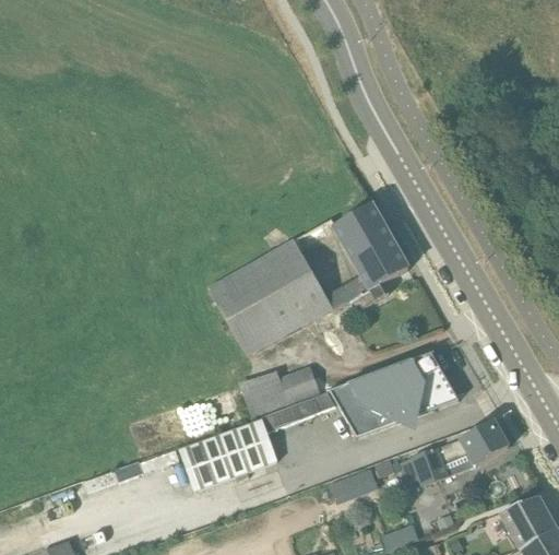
[(207,286),(247,356),(328,311),(353,300),(358,310),(369,304),(389,293),(382,283),(408,269),(372,204),(334,225),(331,219),(295,239),(295,238),(207,286)]
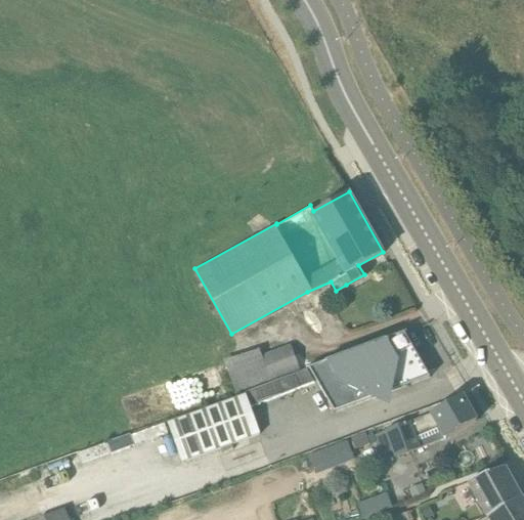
[(335,409),(431,374),(404,330),(309,364),(335,409)]
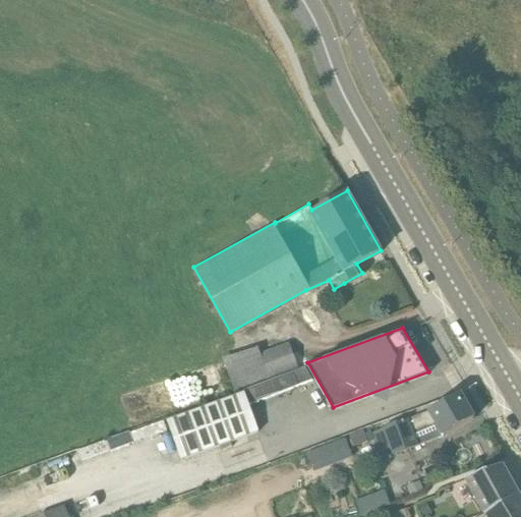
[(181,458),(239,436),(258,429),(248,402),(282,390),(312,378),(305,364),(244,388),(244,390),(167,417),(181,458)]
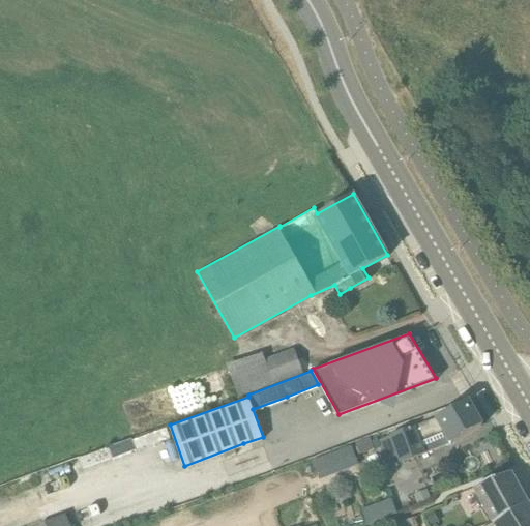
[(420,437),(442,428),(450,441),(482,422),(468,398),(436,416),(379,438),(387,457),(398,454),(400,461),(427,450),(420,437)]
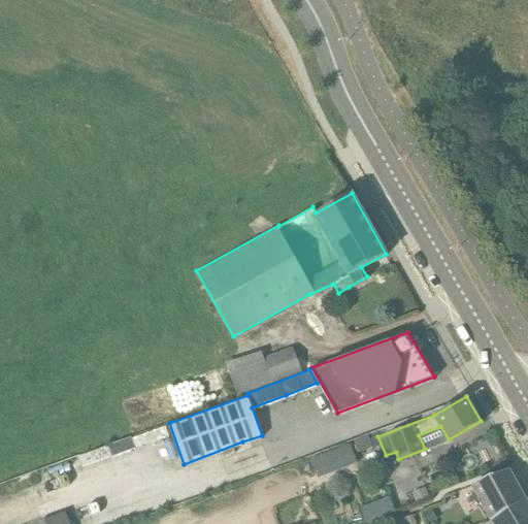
[(372,445),(369,436),(355,443),(358,450),(372,445)]
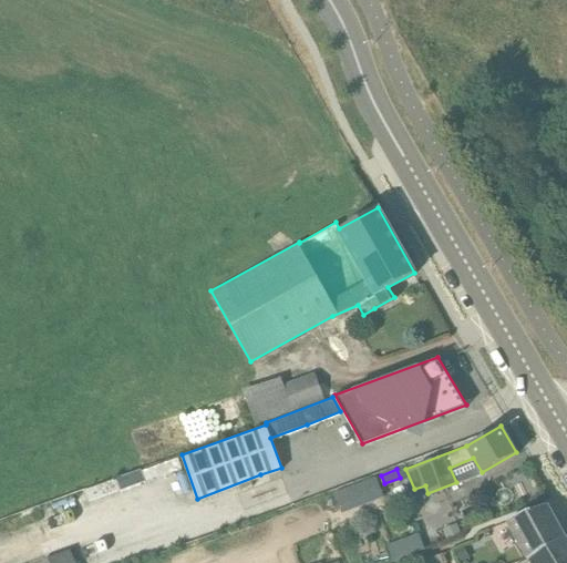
[(377,474),(334,491),(342,511),(384,494),(377,474)]
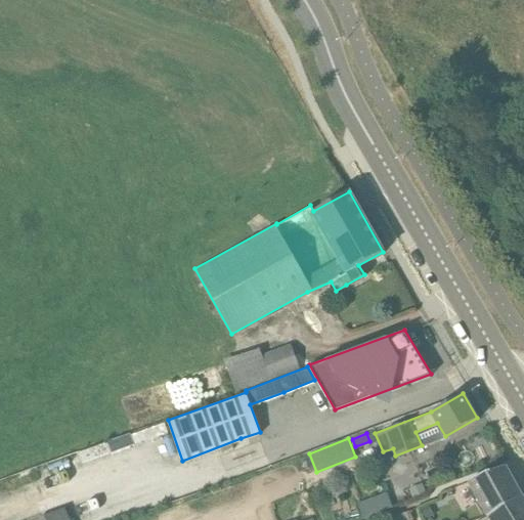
[(468,479),(487,515),(489,513),(489,514),(522,495),(505,466),(468,479)]
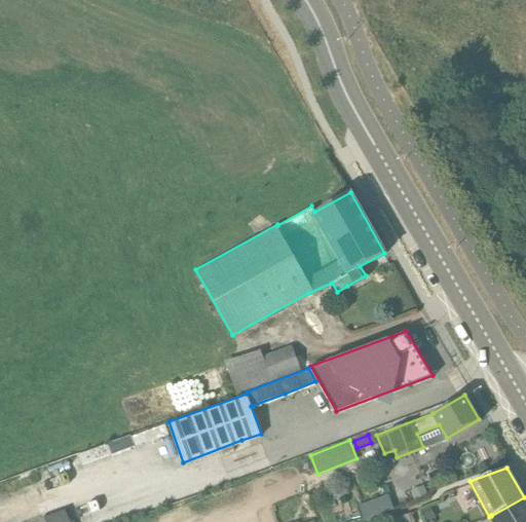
[(427,493),(423,482),(410,488),(414,498),(427,493)]
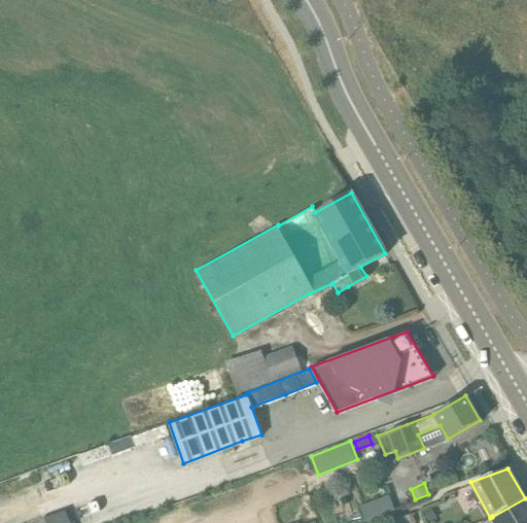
[(395,510),(389,493),(359,503),(365,520),(395,510)]
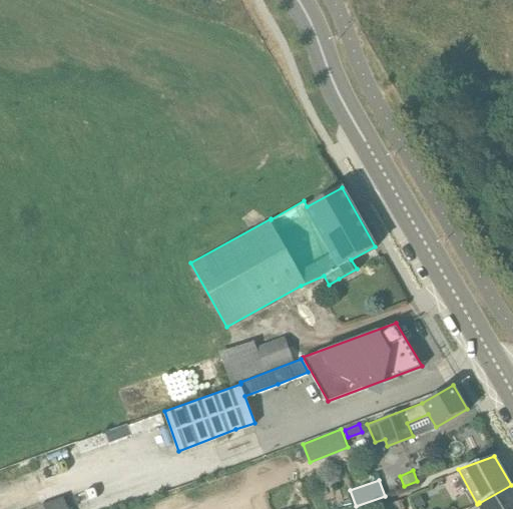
[(512,508),(512,488),(511,485),(479,503),(479,502),(477,504),(468,508),(512,508)]
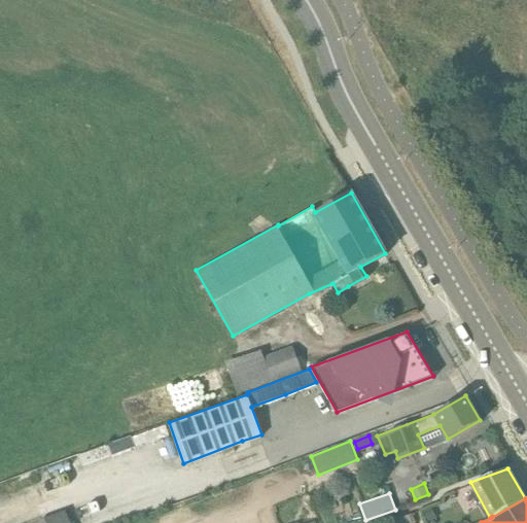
[(427,520),(435,517),(430,504),(422,509),(427,520)]
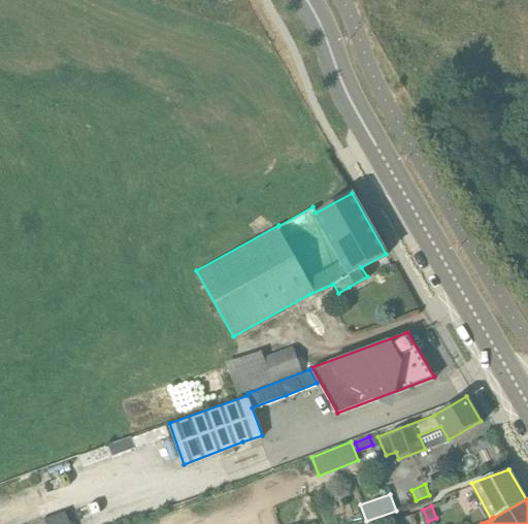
[(43,519),(44,523),(74,523),(71,512),(43,519)]
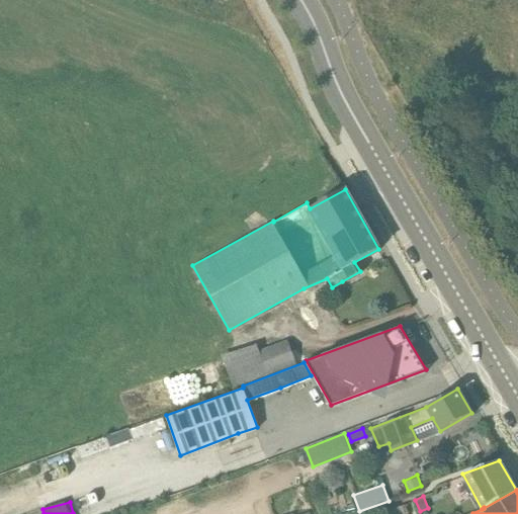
[(404,513),(409,512),(405,502),(390,508),(392,513),(404,513)]
